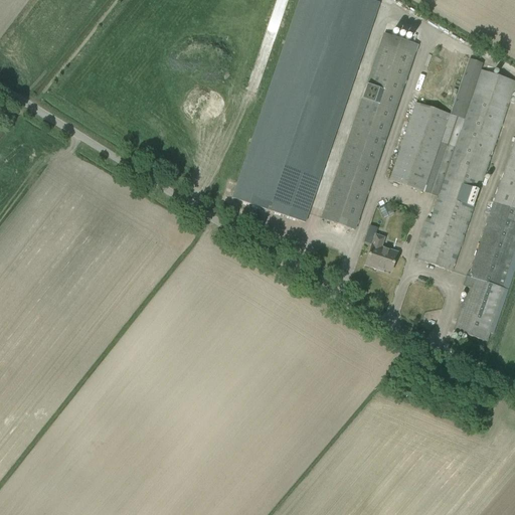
[(305,223),(379,3),(371,0),(299,0),(231,198),(305,223)]
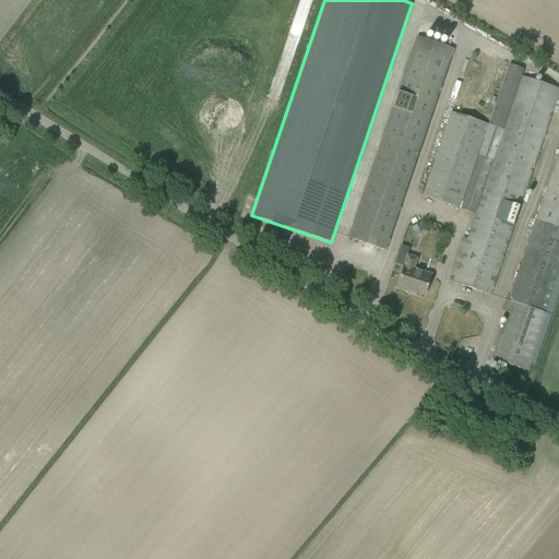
[(348,238),(384,250),(452,49),(416,37),(348,238)]
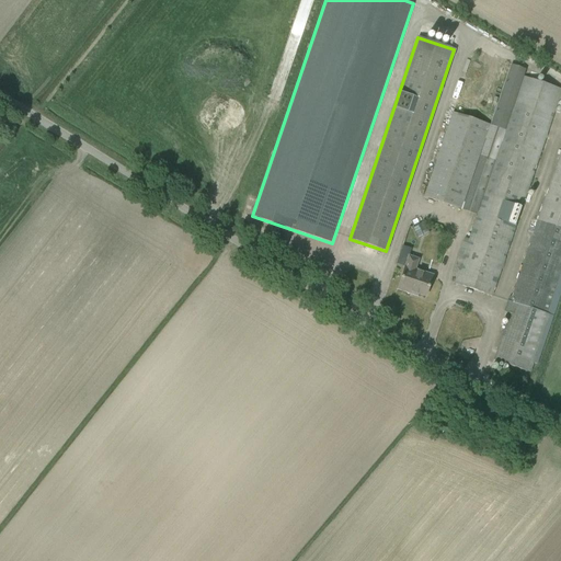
[(461,209),(477,215),(524,77),(526,70),(511,65),(490,125),(461,209)]
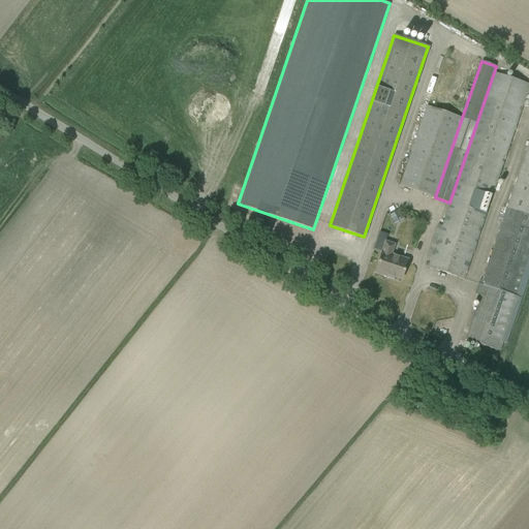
[(494,72),(449,203),(442,226),(437,224),(427,257),(431,259),(429,268),(464,279),(467,270),(526,84),(494,72)]
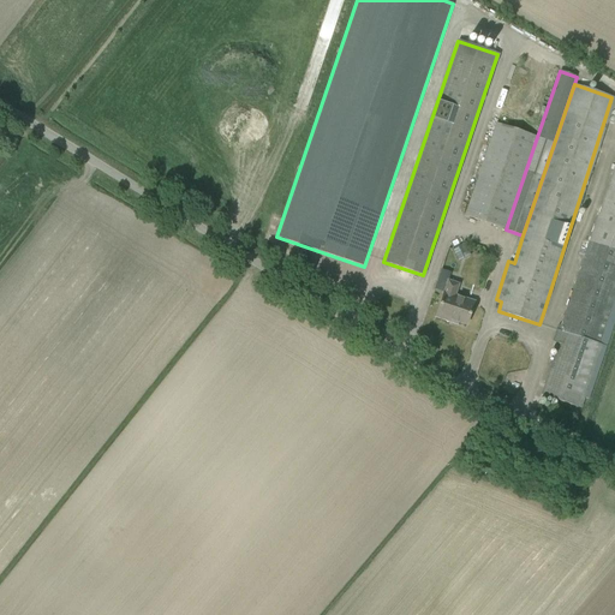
[(495,124),(465,216),(506,230),(537,137),(495,124)]
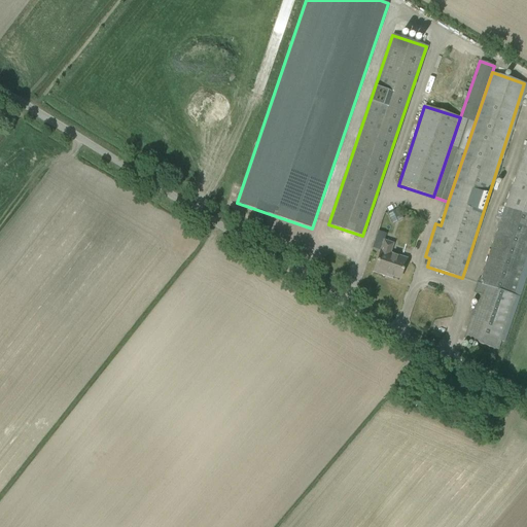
[(514,294),(526,254),(526,142),(505,207),(481,279),(478,278),(472,293),(479,295),(464,339),(497,350),(516,295),(514,294)]
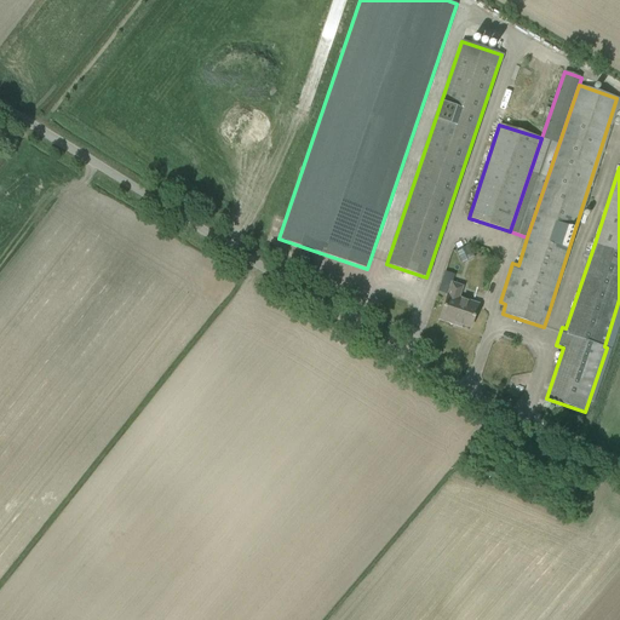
[(470,246),(457,251),(461,263),(475,258),(470,246)]
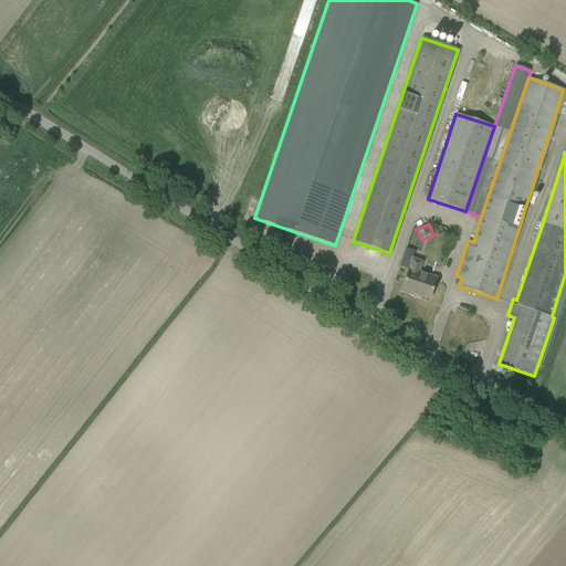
[(429,300),(436,279),(437,278),(420,272),(423,262),(411,258),(411,259),(409,269),(408,272),(405,282),(401,292),(413,296),(415,294),(429,300)]
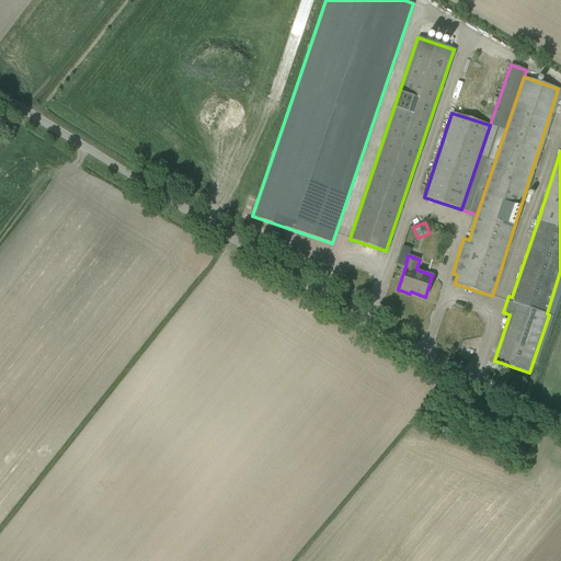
All buildings are outlined.
